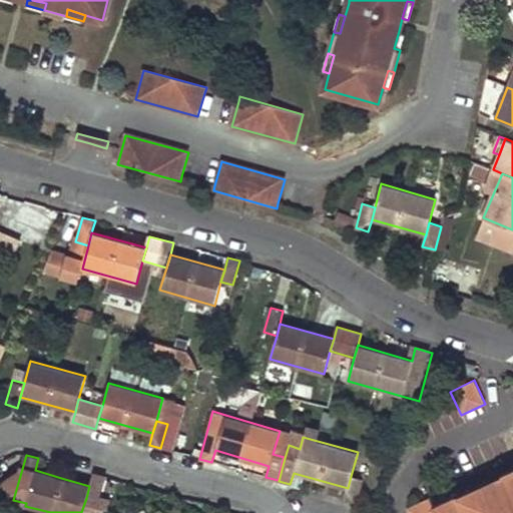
[(512,512),(512,472),(434,508),(436,512),(512,512)]
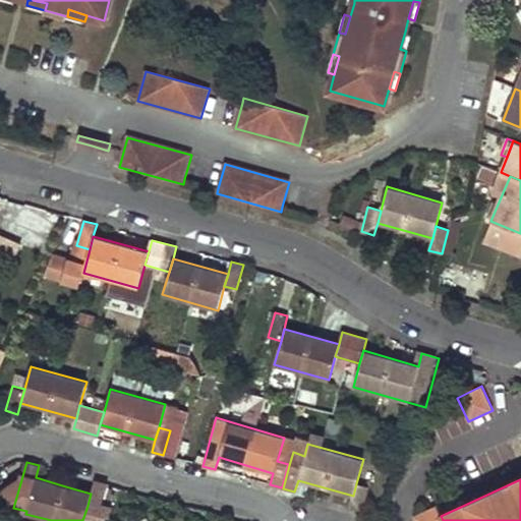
[(107,484),(95,481),(91,494),(88,506),(100,510),(107,484)]
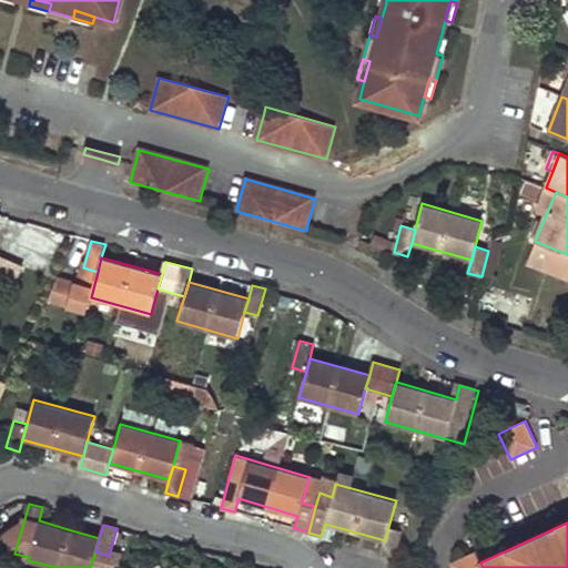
[(395,557),(402,530),(388,527),(385,540),(382,553),(395,557)]
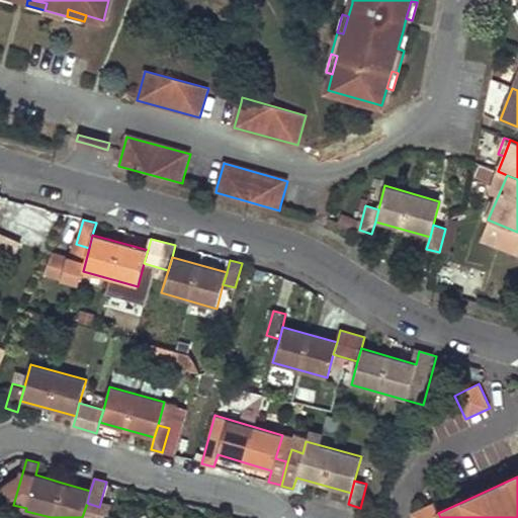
[(434,503),(411,514),(412,517),(440,517),(438,513),(434,503)]
